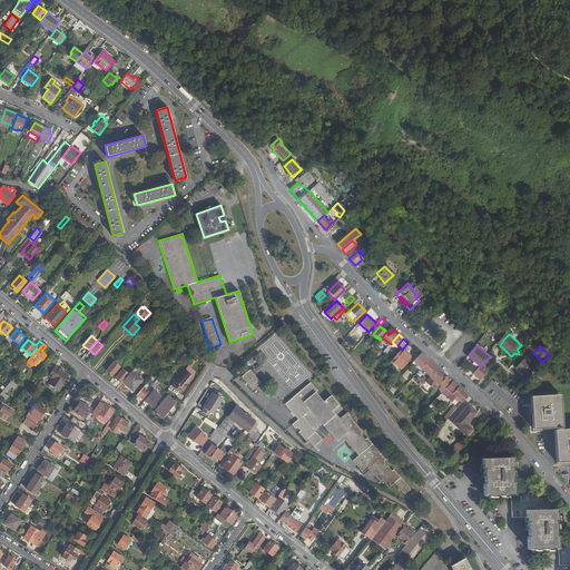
[(385,370),(394,377),(411,357),(406,353),(402,350),(385,370)]
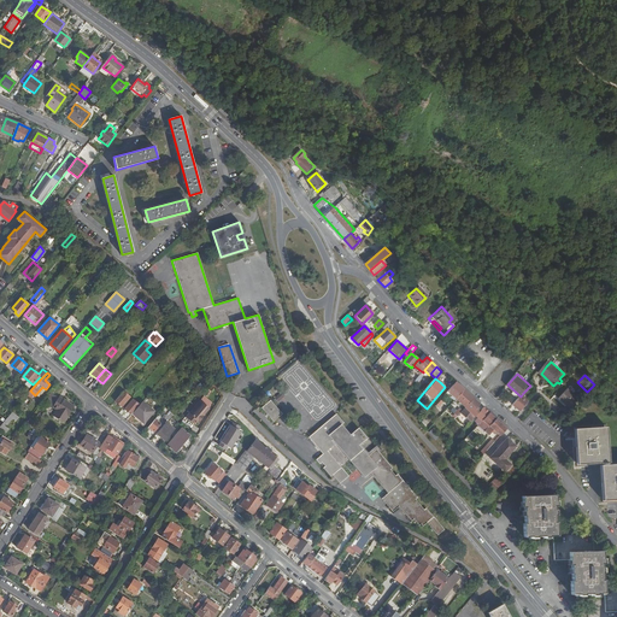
[(447,392),(456,399),(464,391),(456,382),(447,392)]
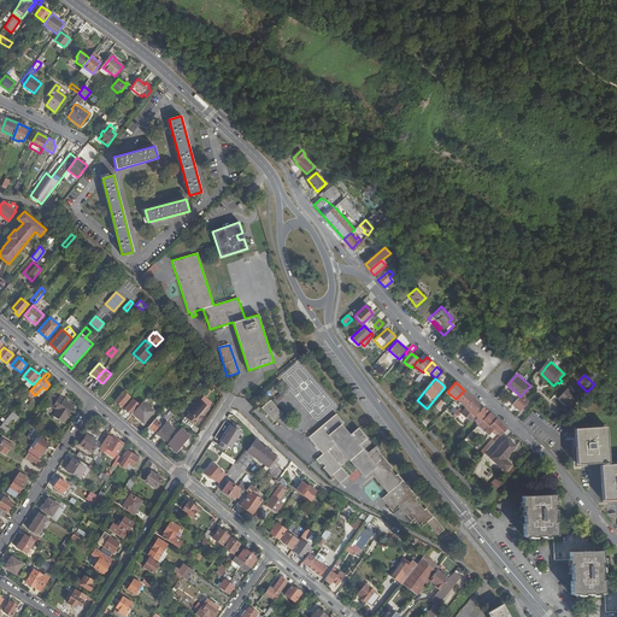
[(570,410),(579,400),(566,389),(558,399),(570,410)]
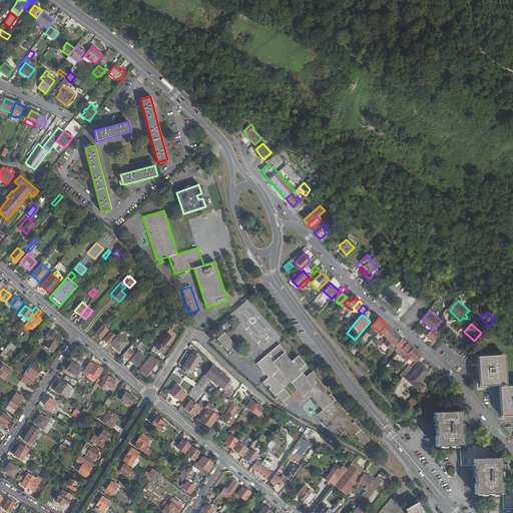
[(108,330),(103,325),(96,333),(101,338),(108,330)]
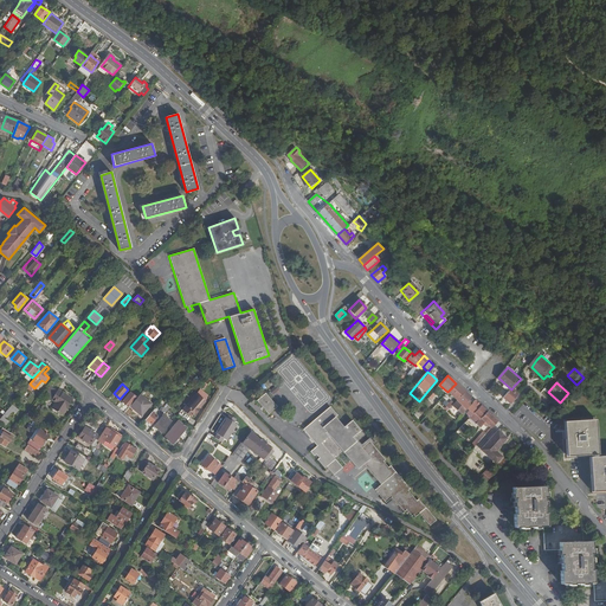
[(456,384),(447,392),(457,400),(465,392),(456,384)]
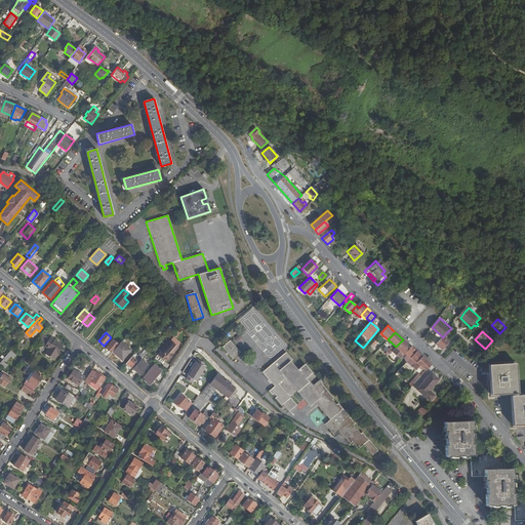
[(443,337),(437,345),(444,351),(452,341),(445,334),(443,337)]
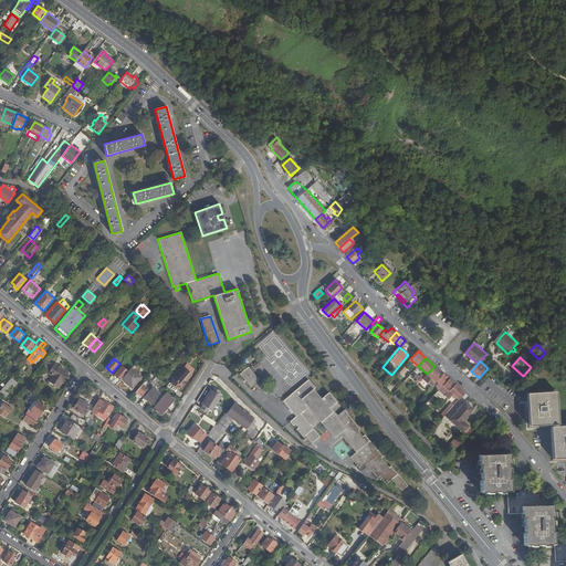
[(63,379),(69,369),(54,362),(49,373),(63,379)]
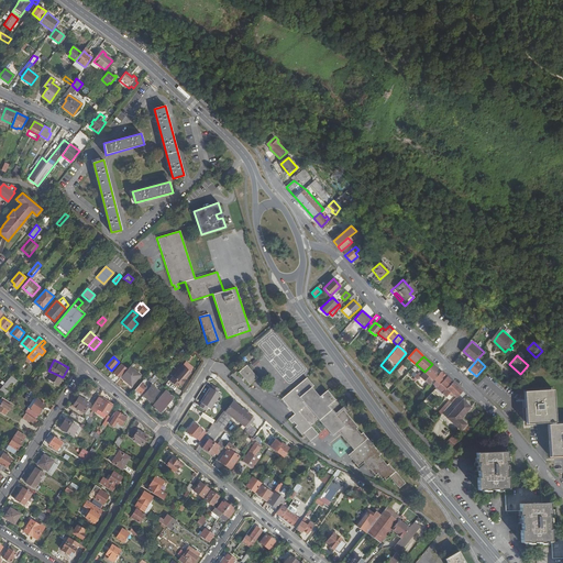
[(121,377),(128,368),(121,364),(114,373),(120,377),(121,377)]
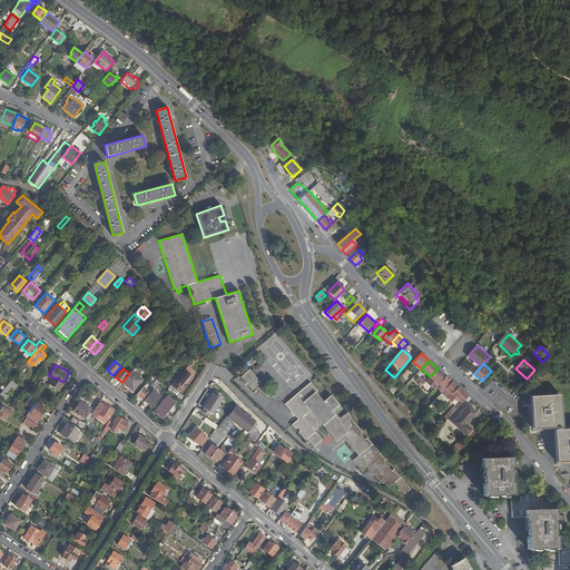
[(425,382),(435,390),(440,385),(443,381),(441,379),(444,375),(438,369),(430,376),(426,380),(425,382)]
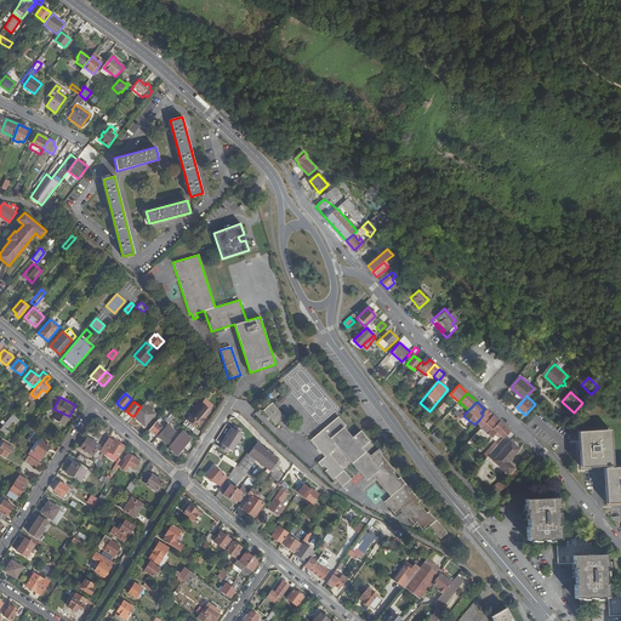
[(210,411),(200,403),(187,419),(195,427),(199,423),(200,425),(205,420),(204,419),(210,411)]
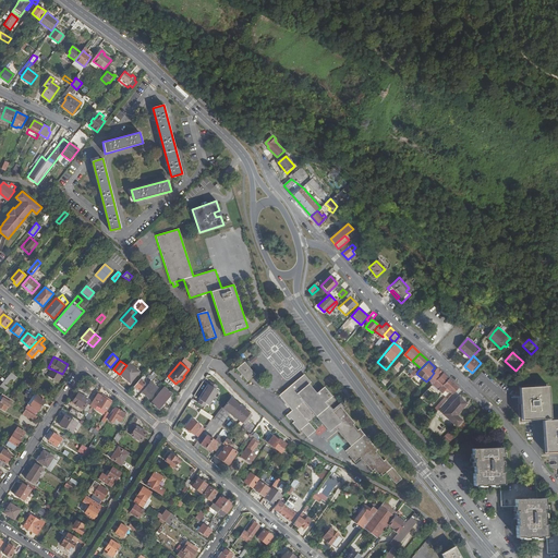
[(255,374),(244,362),(237,368),(247,381),(255,374)]
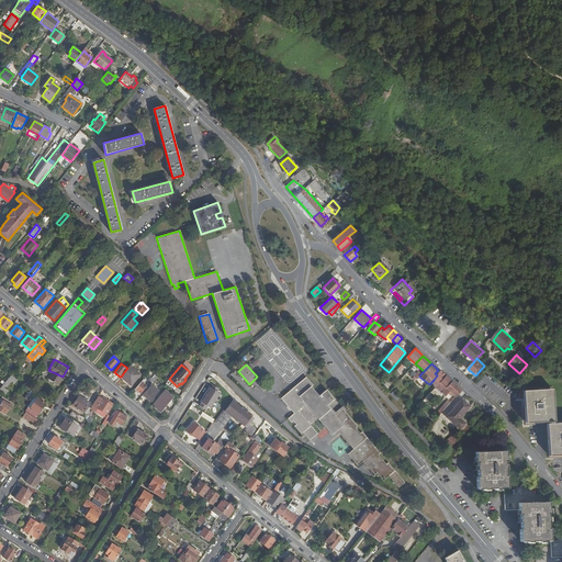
[(380,364),(378,366),(386,373),(389,372),(380,364)]
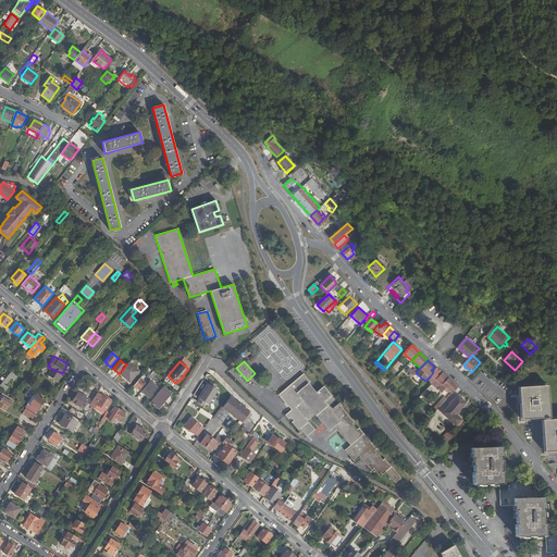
[(139,371),(128,362),(126,364),(120,373),(130,382),(139,371)]
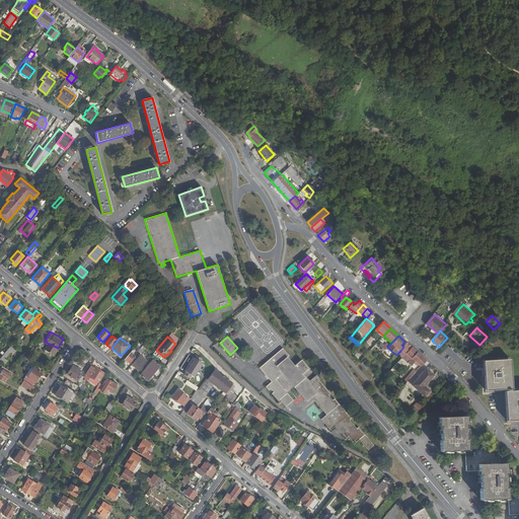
[(399,355),(403,358),(406,354),(413,348),(406,343),(403,347),(400,351),(402,353),(399,355)]
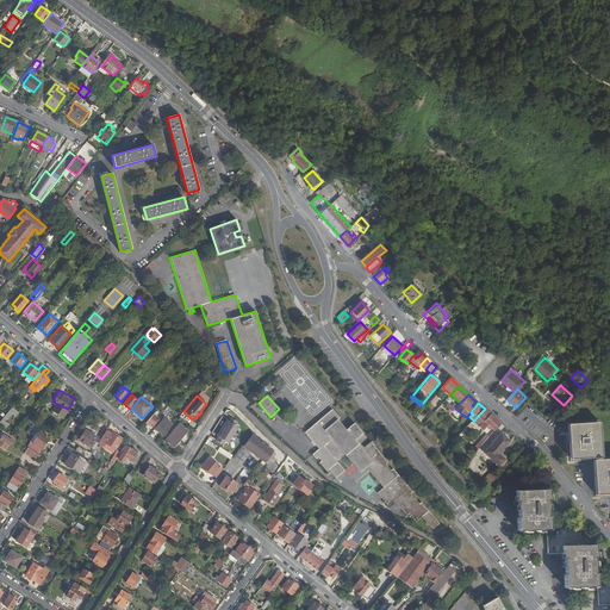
[(449,415),(455,409),(456,406),(454,404),(449,410),(446,408),(444,410),(449,415)]
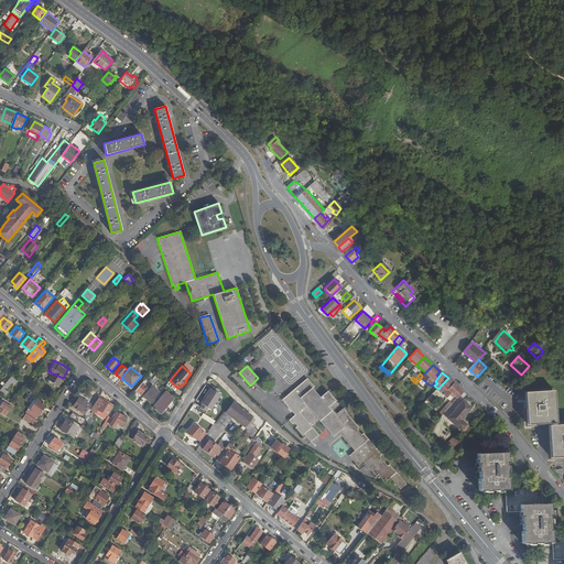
[(12,376),(0,390),(0,391),(2,393),(14,379),(12,376)]
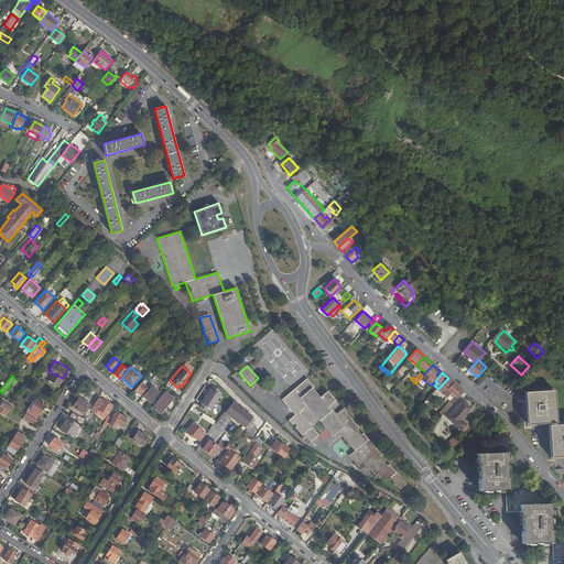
[(452,392),(448,389),(454,382),(448,378),(442,384),(438,389),(437,389),(447,398),(452,392)]
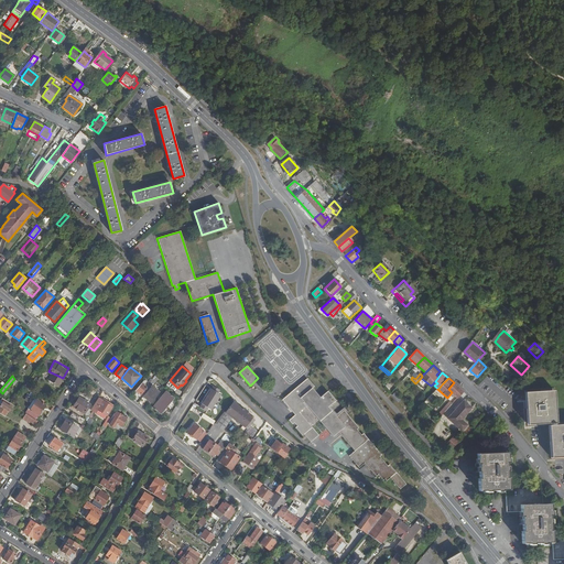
[(315,387),(307,379),(282,400),(290,409),(291,408),(296,414),(289,421),(292,425),(294,423),(297,427),(295,429),(302,436),(304,435),(311,443),(320,435),(300,412),(307,407),(333,437),(338,433),(355,452),(348,456),(358,468),(365,464),(376,477),(378,475),(382,481),(384,479),(387,481),(390,478),(400,489),(407,485),(390,465),(388,466),(380,457),(381,456),(364,434),(361,435),(357,430),(359,429),(344,411),(337,418),(329,409),(337,402),(328,392),(324,396),(321,398),(313,389),(315,387)]
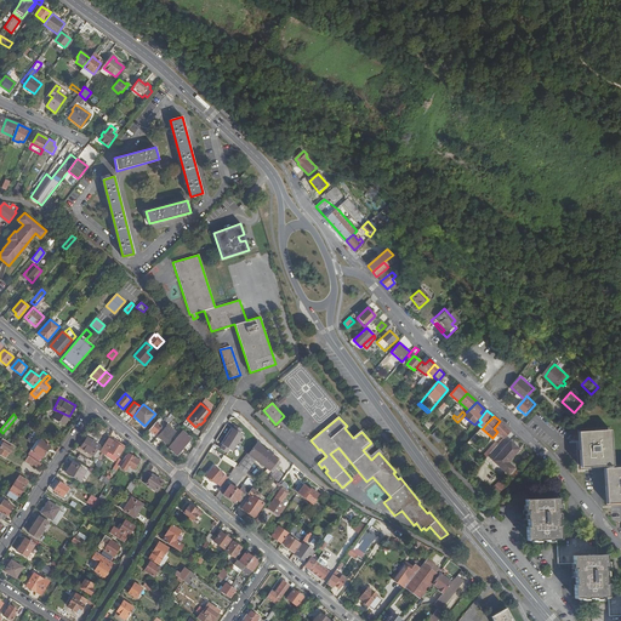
[(163,426),(157,421),(149,429),(155,434),(163,426)]
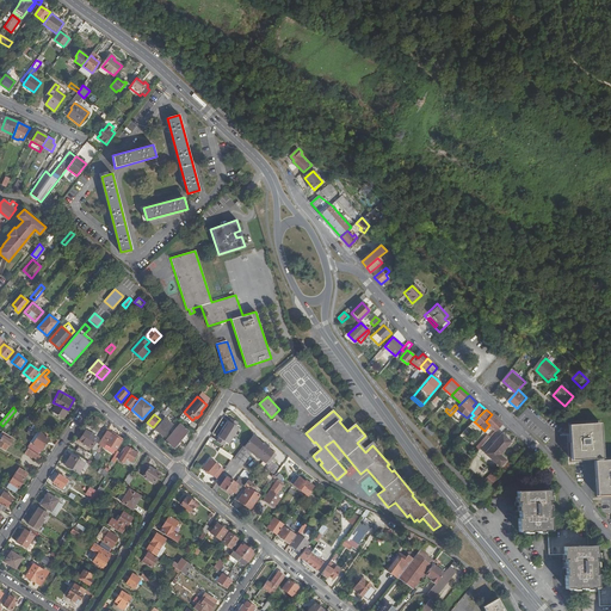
[(489,425),(495,431),(503,424),(492,414),(486,421),(489,425)]
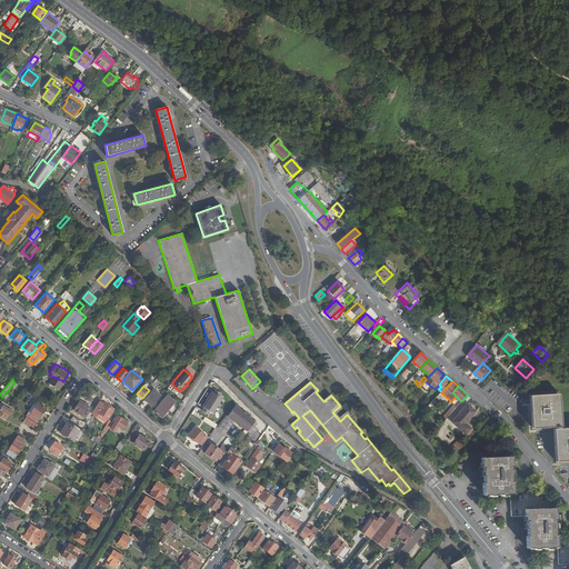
[(161,396),(153,389),(145,400),(152,407),(158,399),(161,396)]
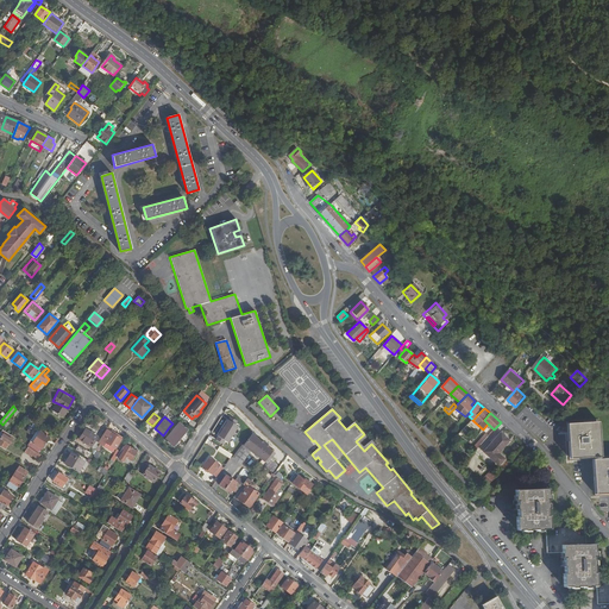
[(238,421),(232,416),(230,420),(227,419),(219,433),(220,434),(217,439),(224,444),(226,440),(228,443),(239,426),(236,425),(238,421)]
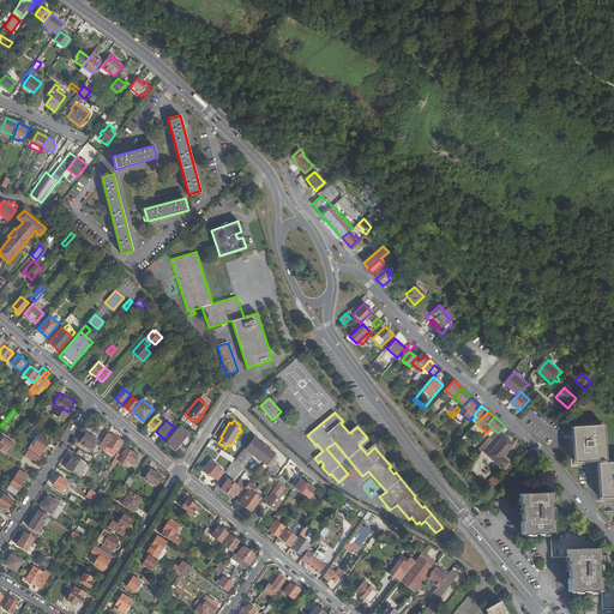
[(181,426),(178,422),(174,427),(170,431),(174,433),(181,426)]
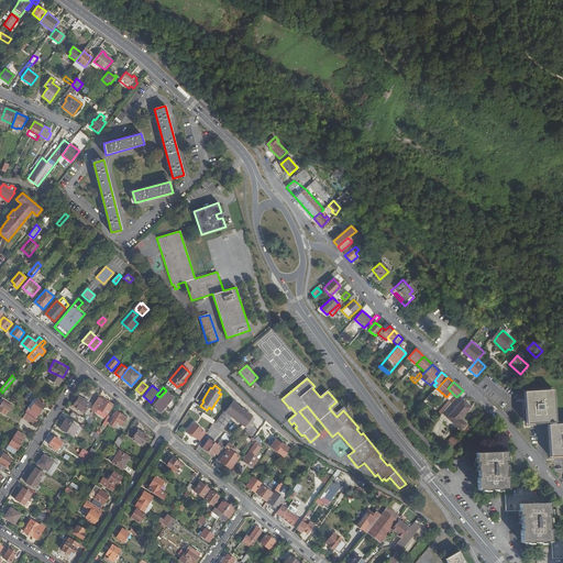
[(166,390),(159,397),(153,406),(162,414),(170,404),(168,403),(174,396),(166,390)]
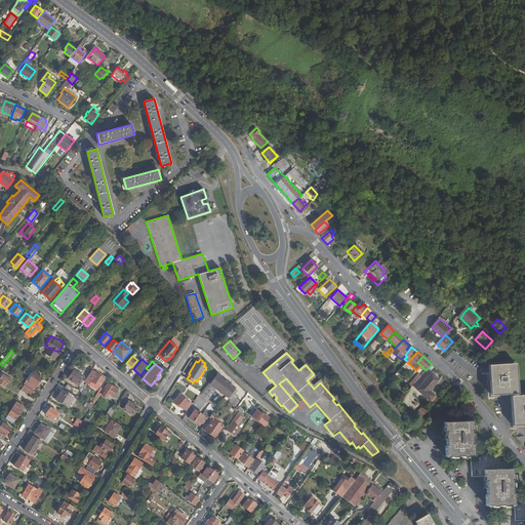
[(513,396),(516,395),(514,364),(491,365),(492,396),(503,395),(513,395),(513,396)]
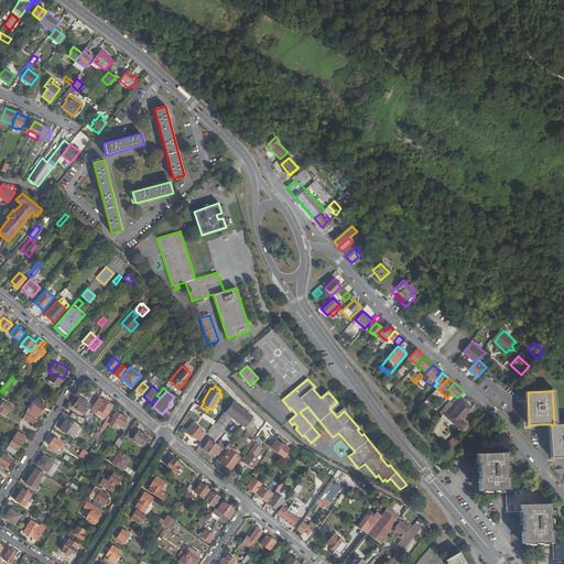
[(85,414),(90,405),(79,398),(74,407),(85,414)]
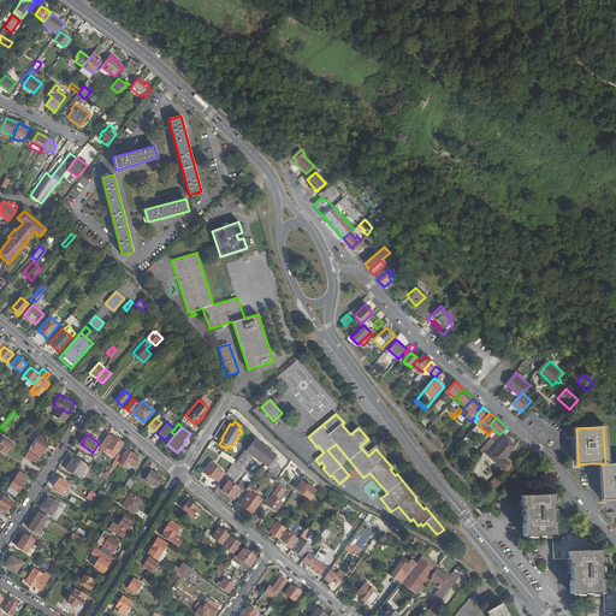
[(30,452),(40,458),(49,443),(37,436),(31,446),(34,448),(30,452)]
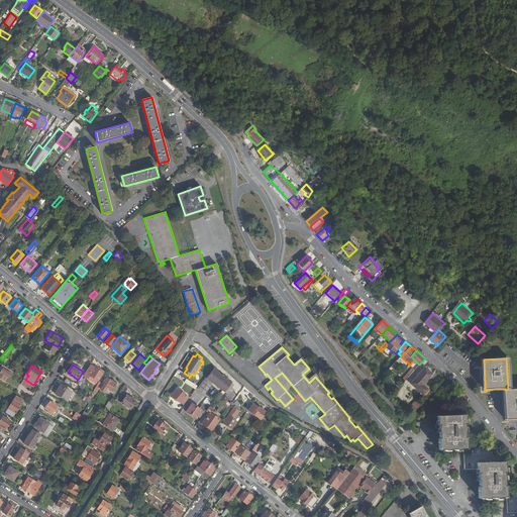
[(95,368),(91,366),(84,376),(88,379),(90,376),(95,368)]
